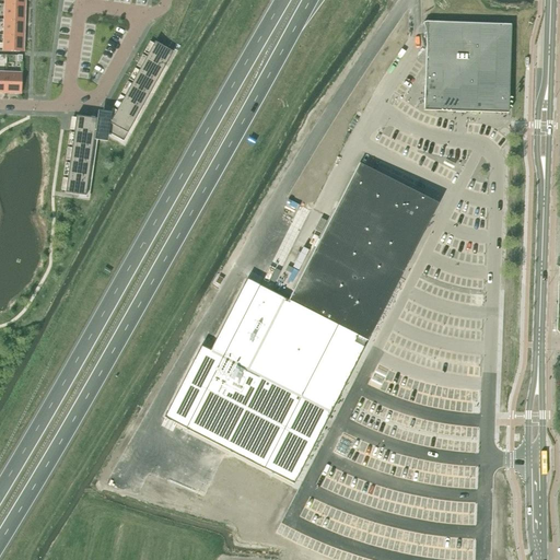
[(4,4),(4,20),(24,21),(25,6),(4,4)]
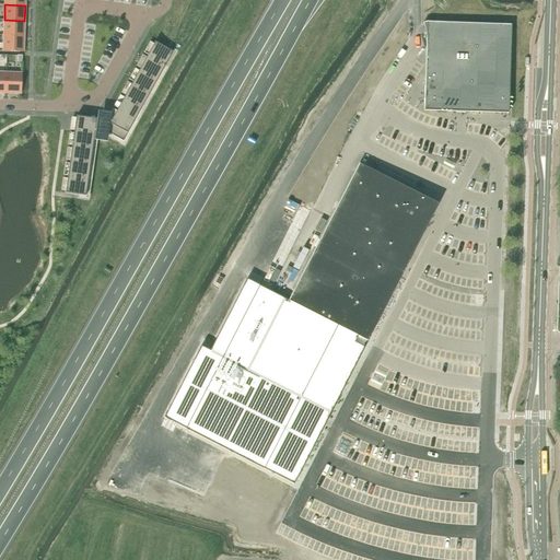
[(4,20),(3,35),(24,36),(24,21),(4,20)]
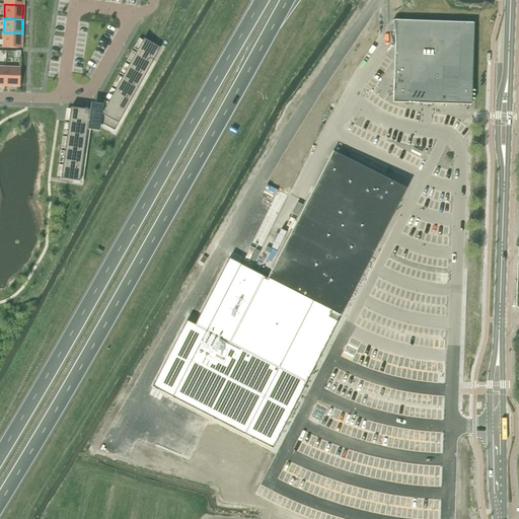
[(393,20),(391,21),(392,22),(395,22),(392,102),(470,105),(473,23),(395,20),(393,20)]
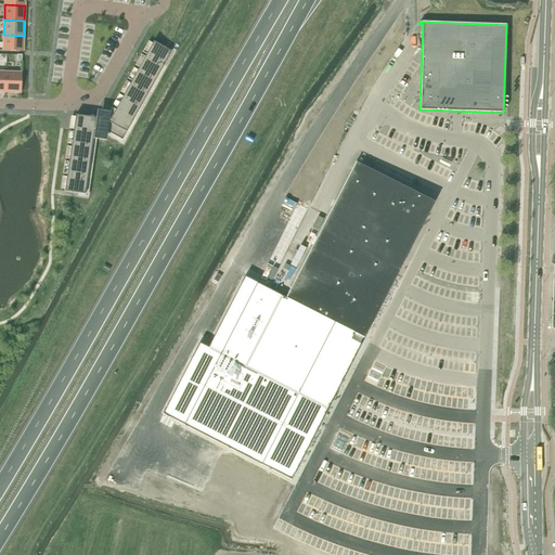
[(3,35),(3,51),(23,51),(24,36),(3,35)]
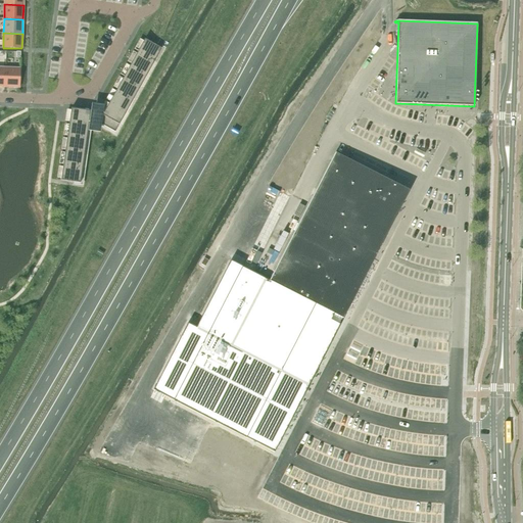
[(144,40),(98,123),(115,132),(161,49),(144,40)]
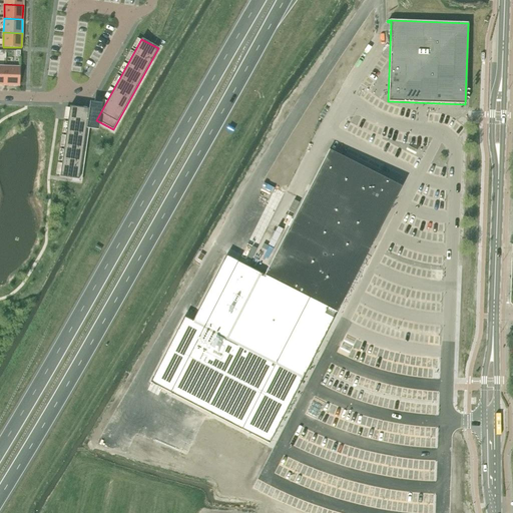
[(5,66),(5,85),(19,86),(20,67),(5,66)]
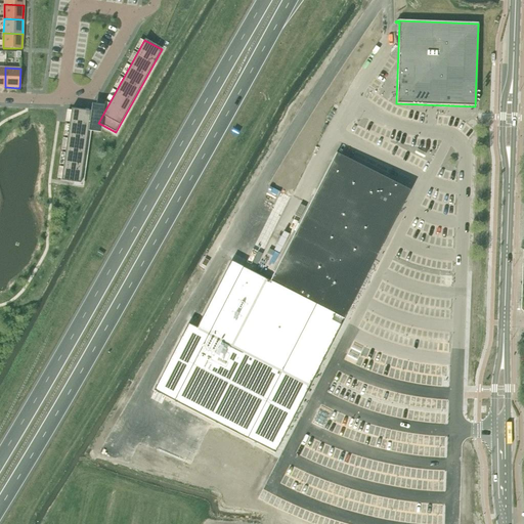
[(72,108),(61,181),(80,183),(90,112),(72,108)]
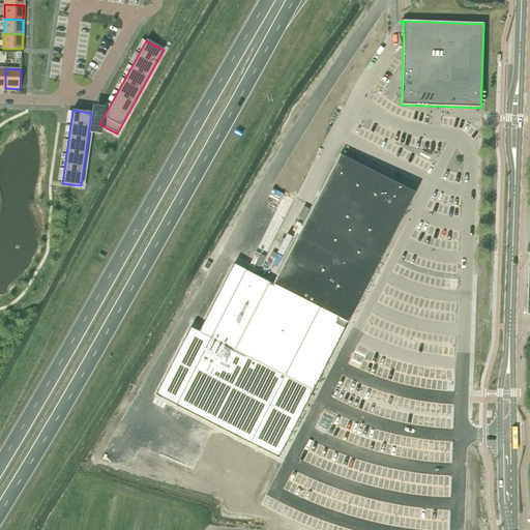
[(348,323),(414,194),(340,155),(272,285),(348,323)]
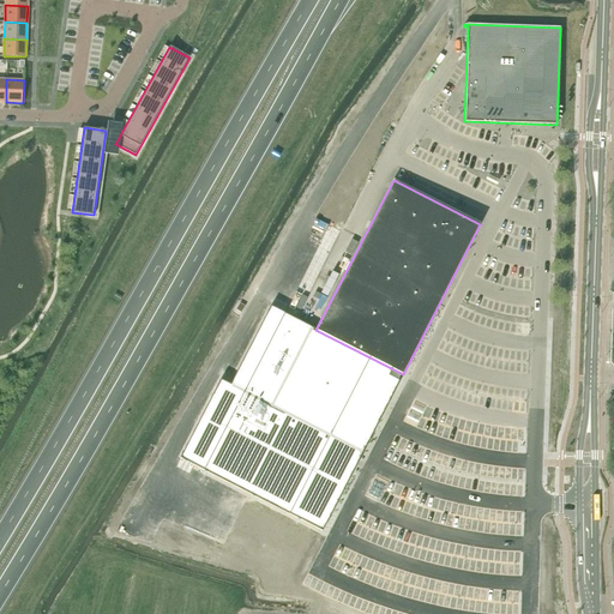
[(245,305),(239,301),(235,309),(240,312),(245,305)]
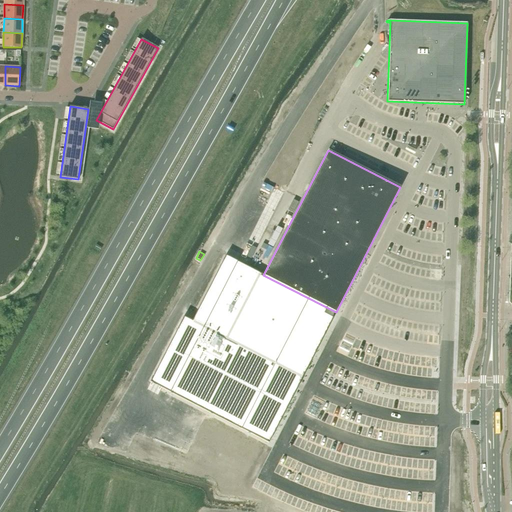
[(268,443),(336,312),(263,275),(226,255),(192,321),(184,317),(149,383),(268,443)]
